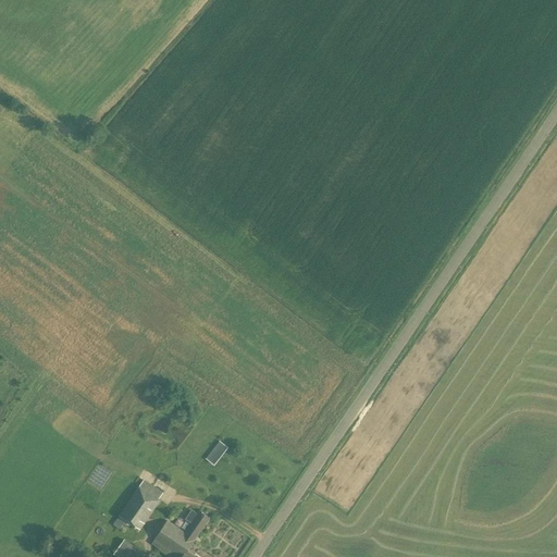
[(214,465),(229,447),(219,441),(206,458),(214,465)]
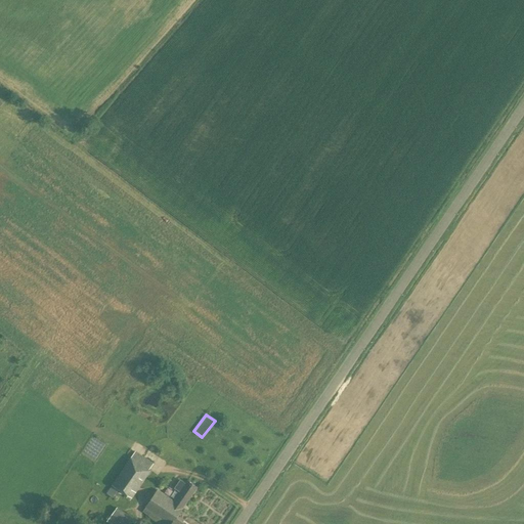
[(135,451),(112,485),(106,493),(113,497),(118,489),(132,498),(150,471),(149,470),(154,464),(135,451)]
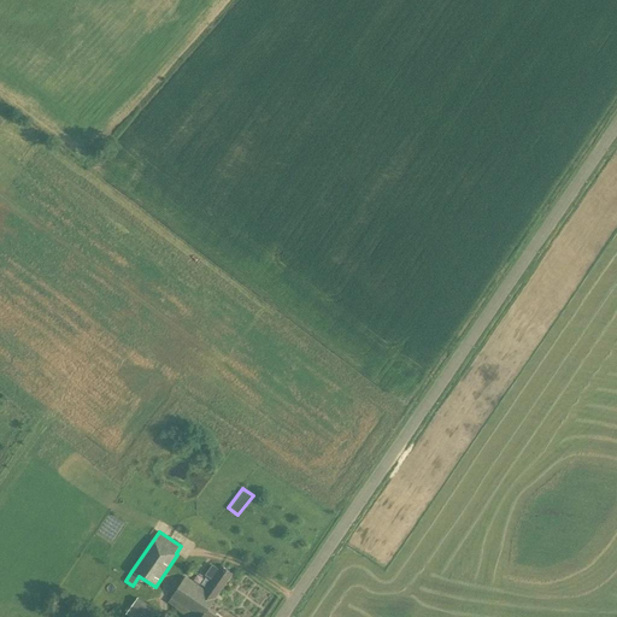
[(186,576),(177,589),(207,610),(233,574),(221,566),(205,589),(186,576)]
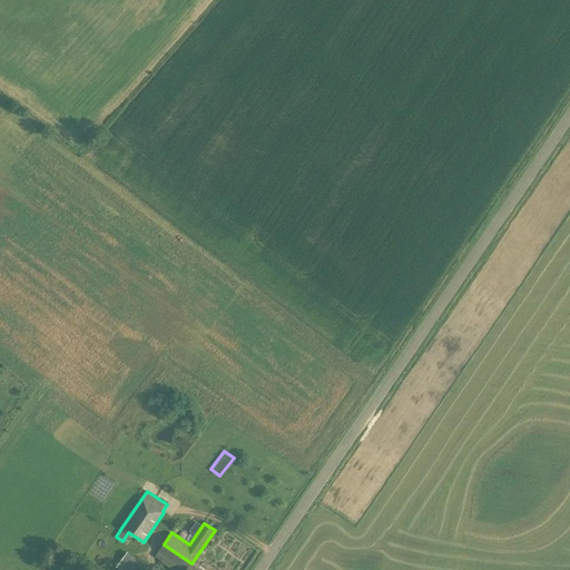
[(200,569),(192,563),(164,544),(156,557),(174,569),(200,569)]
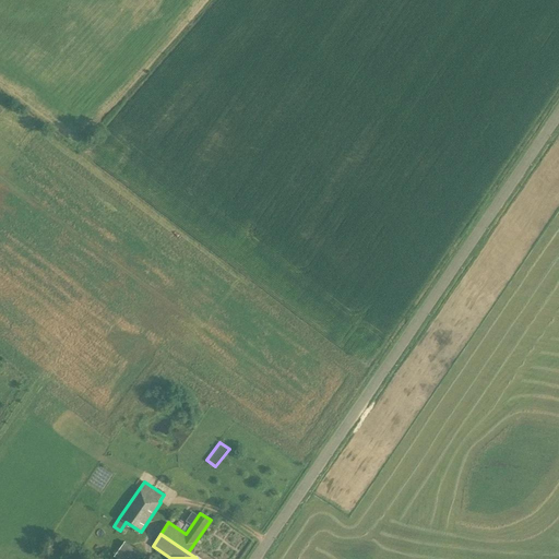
[(117,558),(143,558),(145,555),(123,543),(115,557),(117,558)]
